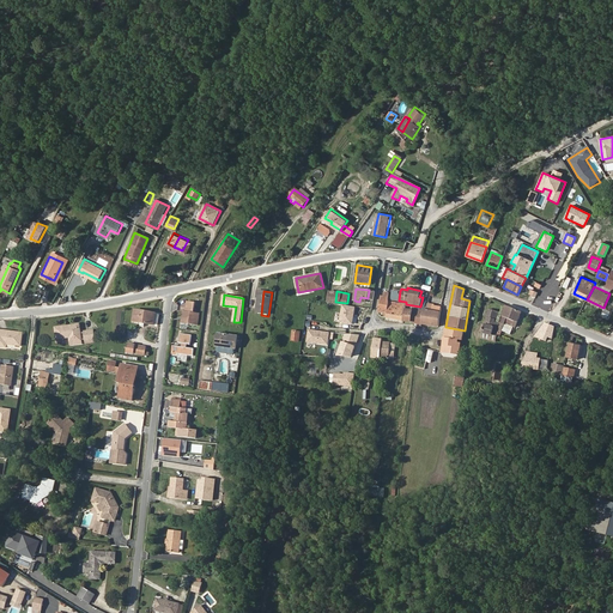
[(388,296),(381,296),(378,310),(387,313),(389,301),(388,298),(388,296)]
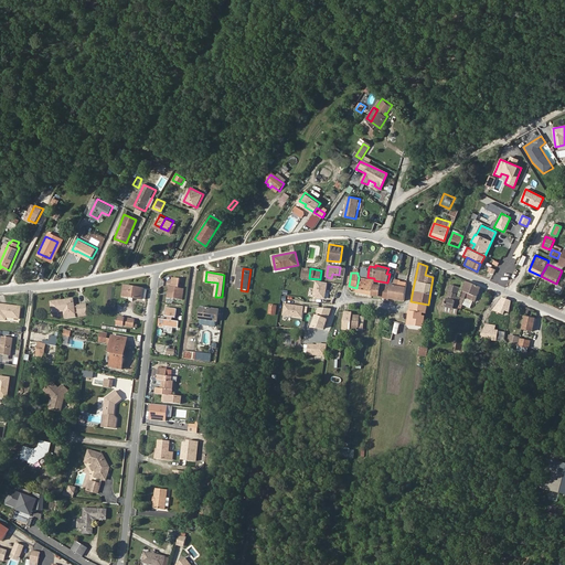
[(174,276),(173,286),(169,286),(167,297),(182,299),(183,288),(182,288),(180,287),(181,277),(174,276)]
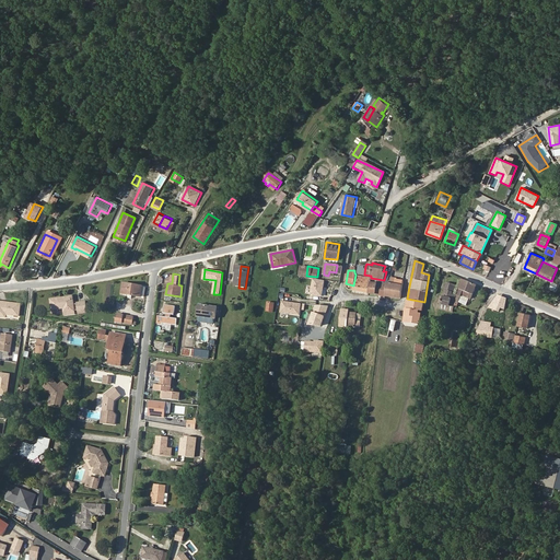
[(353,286),(352,289),(369,292),(371,279),(371,278),(356,275),(353,286)]
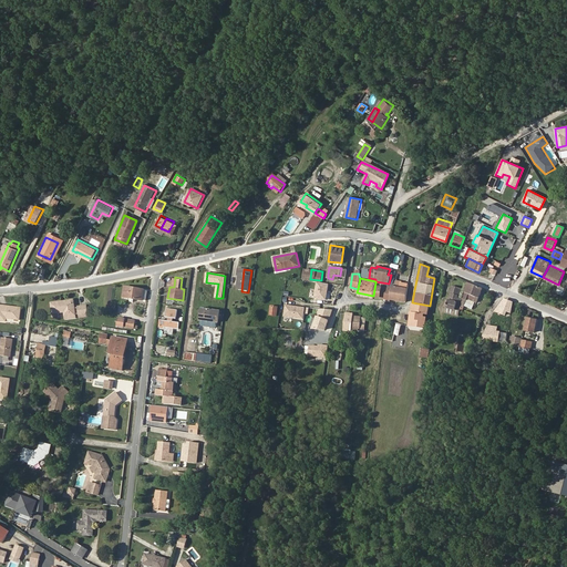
[(394,286),(392,286),(392,289),(390,299),(405,301),(409,285),(402,284),(403,281),(397,279),(394,286)]
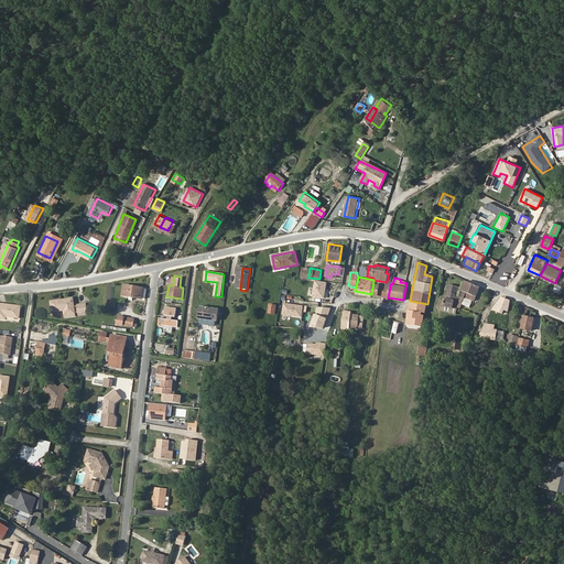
[(470,310),(473,303),(475,303),(480,286),(466,280),(461,302),(461,303),(459,306),(470,310)]
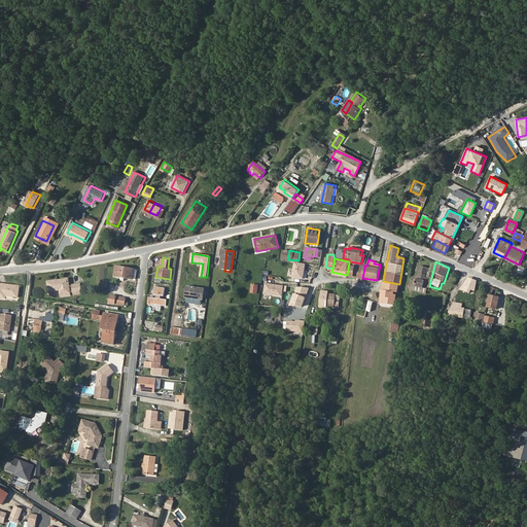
[(306,265),(295,262),(293,277),(304,278),(306,265)]
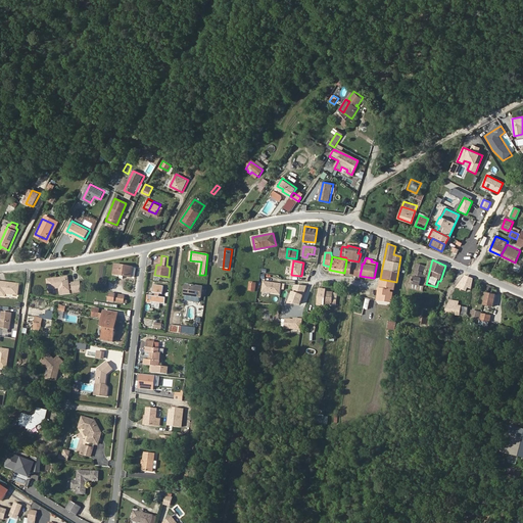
[(344,273),(360,276),(362,267),(355,266),(357,263),(346,260),(344,273)]
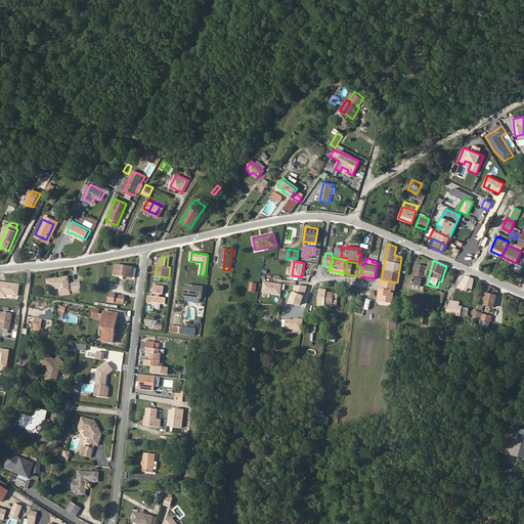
[(429,266),(418,264),(412,284),(426,287),(427,285),(428,281),(426,280),(429,266)]
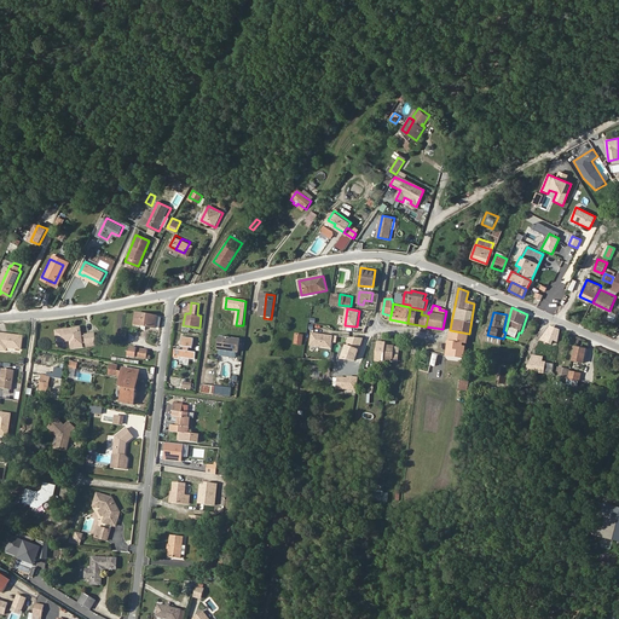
[(157,317),(137,313),(134,325),(156,328),(156,327),(157,317)]
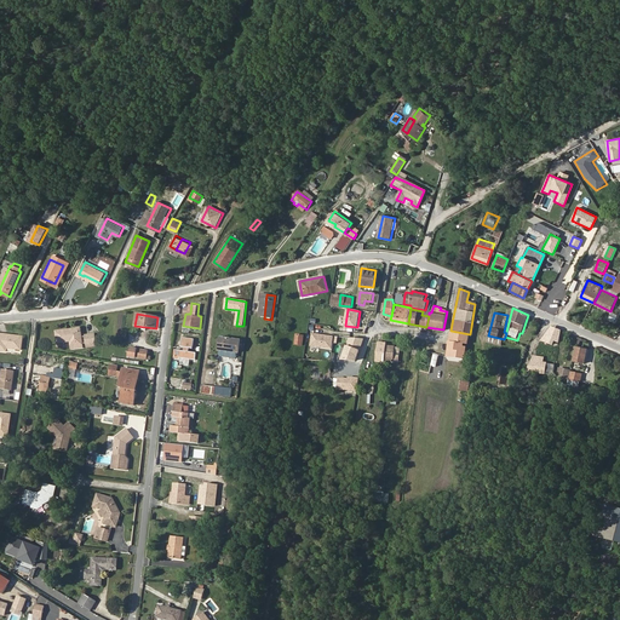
[(82,344),(79,328),(56,332),(58,343),(72,340),(72,345),(82,344)]
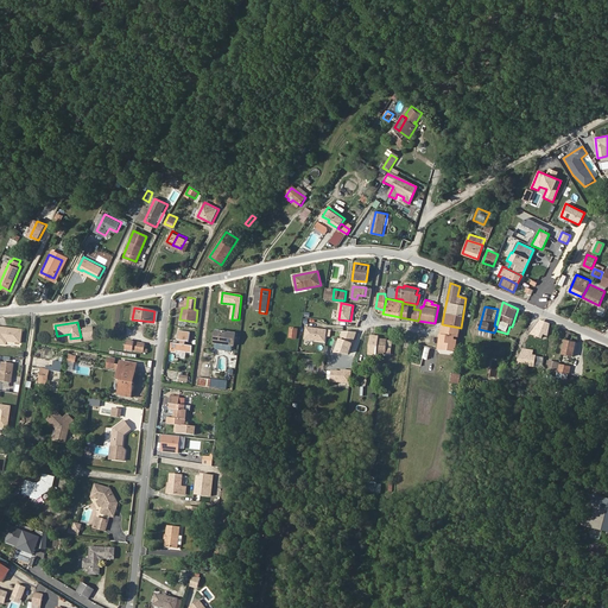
[(461,328),(442,324),(442,334),(458,336),(461,328)]
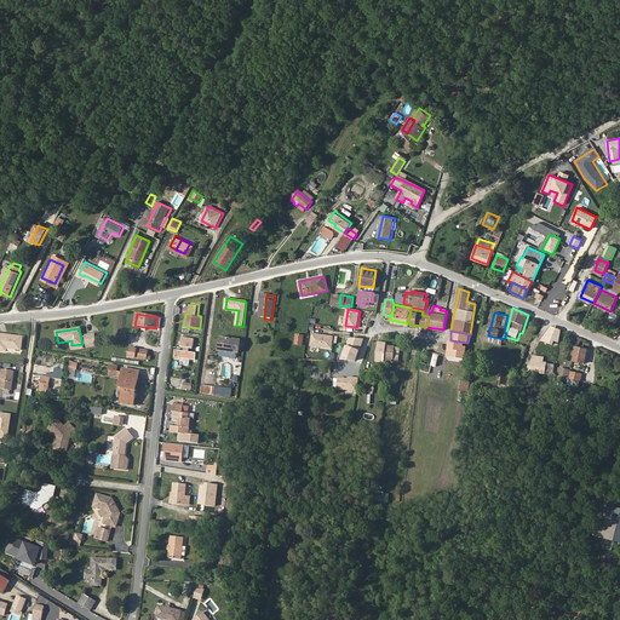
[(0,343),(24,346),(26,337),(0,332),(0,343)]
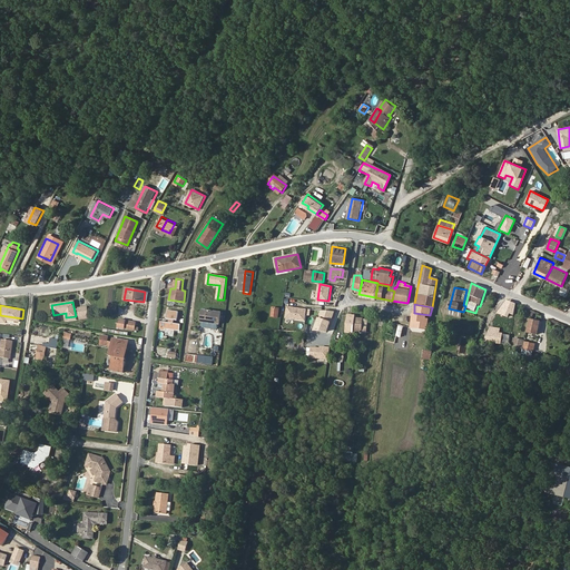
[(307,310),(288,307),(287,318),(305,321),(307,310)]
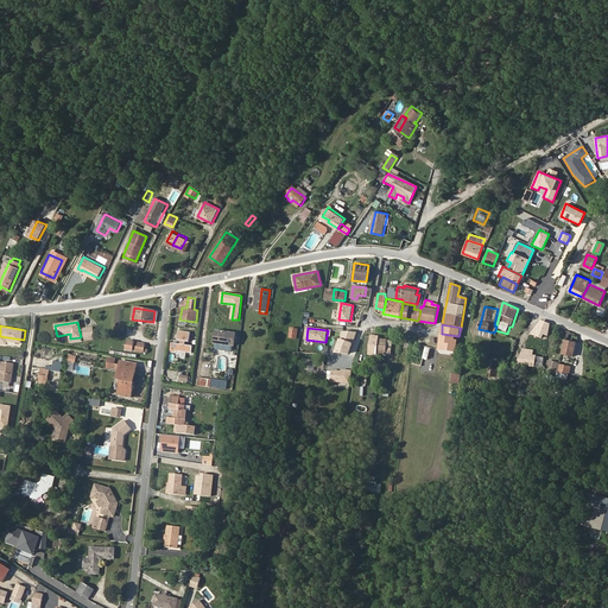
[(189,341),(190,331),(178,330),(177,340),(182,340),(182,343),(176,343),(175,352),(192,354),(194,346),(184,344),(184,341),(189,341)]
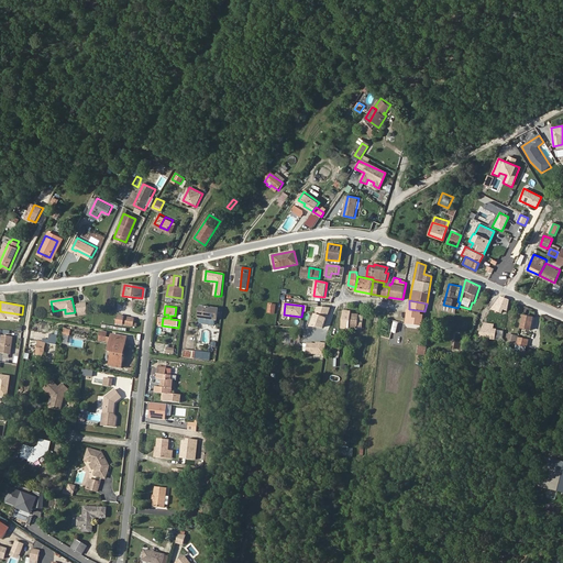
[(217,321),(218,310),(200,307),(198,319),(199,319),(216,321),(217,321)]
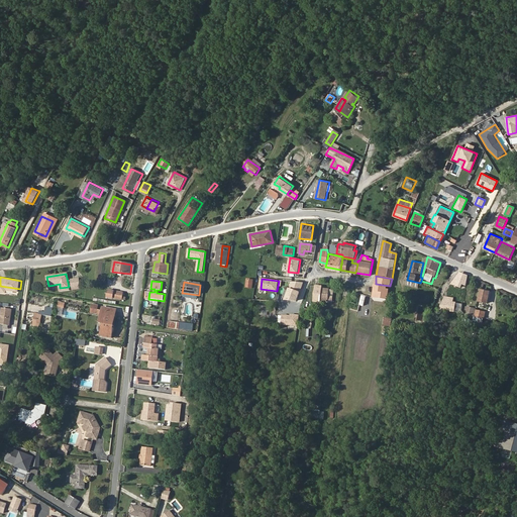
[(297,301),(302,282),(296,282),(293,282),(292,282),(286,300),(297,301)]
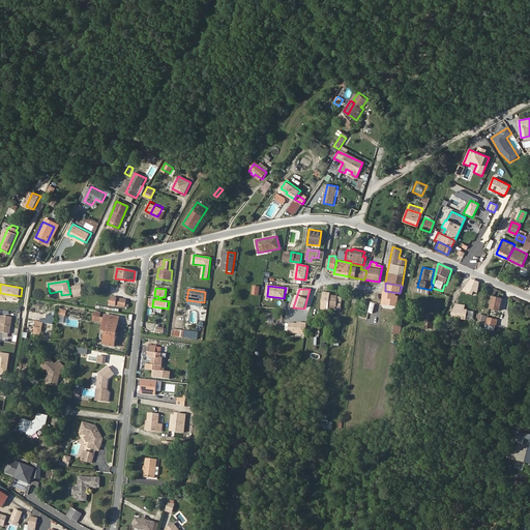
[(323,291),(322,304),(329,305),(330,296),(331,292),(323,291)]
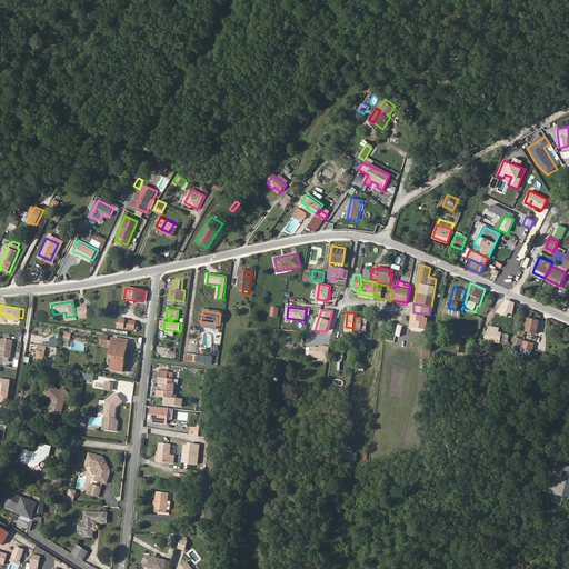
[(429,315),(413,312),(412,326),(427,328),(429,315)]
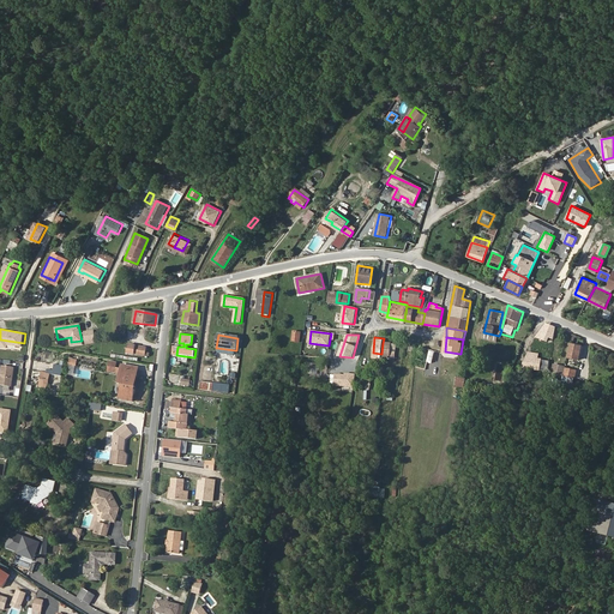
[(131,344),(130,353),(149,356),(150,348),(131,344)]
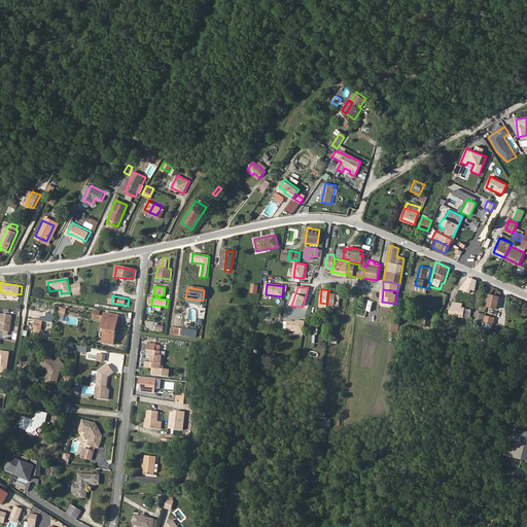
[(499,296),(491,295),(488,307),(497,309),(499,296)]
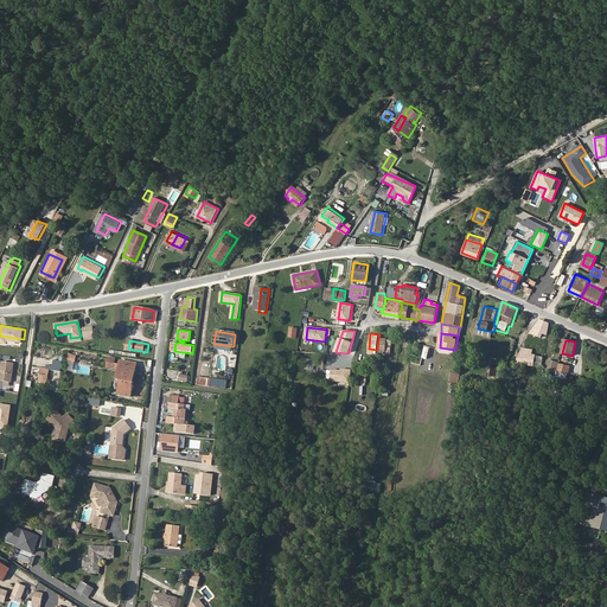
[(534,365),(542,366),(544,356),(535,355),(534,365)]
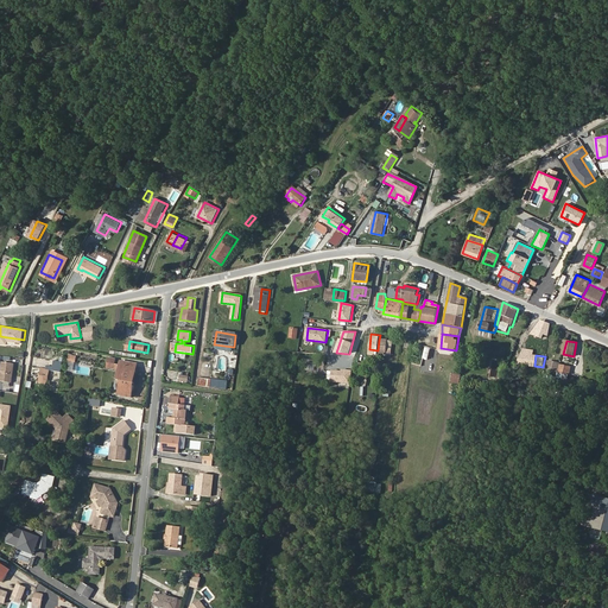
[(549,360),(546,371),(557,373),(559,362),(549,360)]
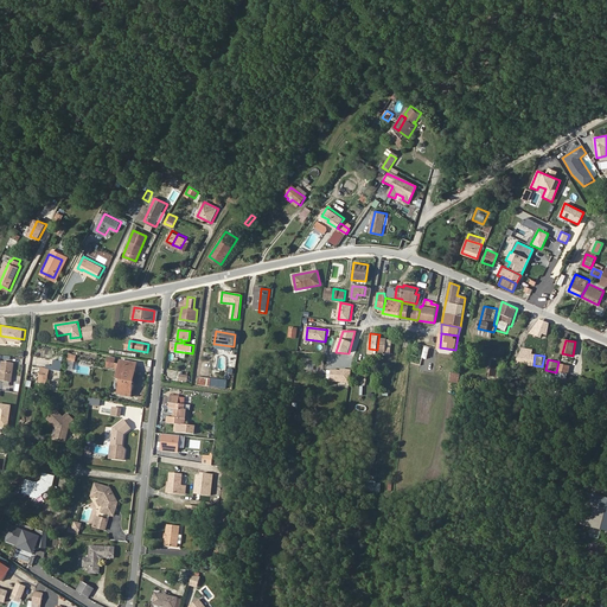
[(4,360),(1,379),(13,382),(16,362),(4,360)]
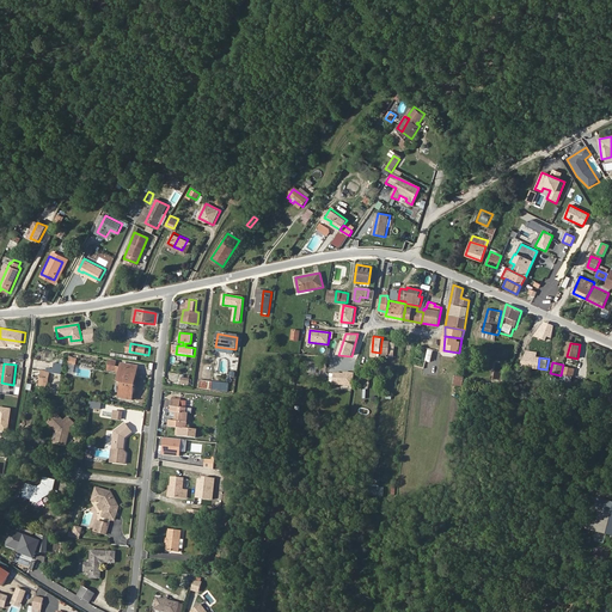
[(130,386),(133,374),(136,375),(138,366),(121,363),(117,381),(121,383),(118,396),(132,398),(134,387),(130,386)]
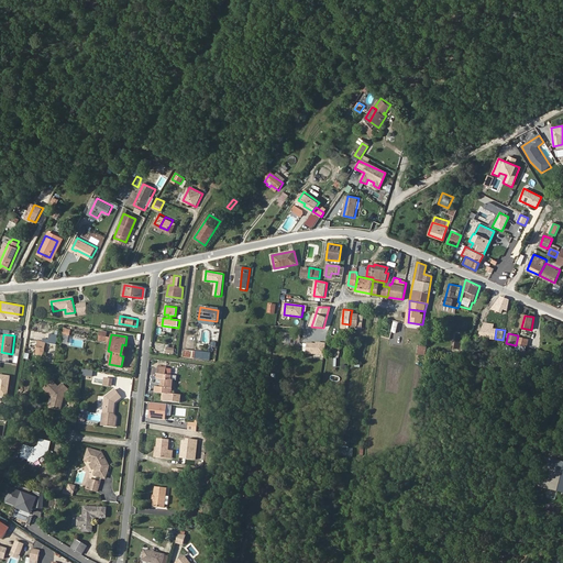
[(526,348),(527,348),(529,339),(519,337),(517,345),(526,348)]
